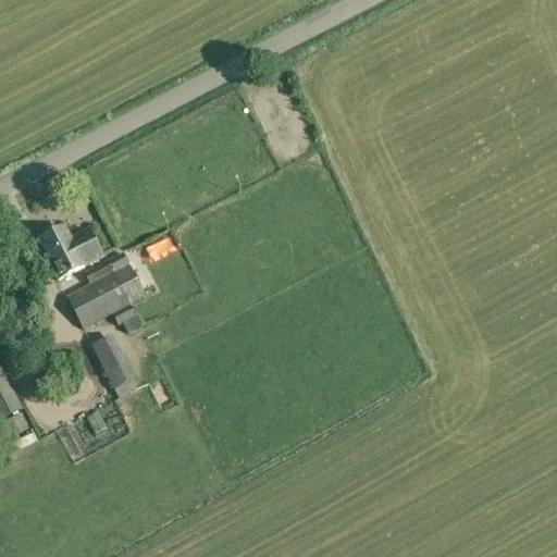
[(64,230),(41,242),(48,256),(46,257),(58,282),(84,269),(84,268),(102,259),(88,232),(70,240),(64,230)]
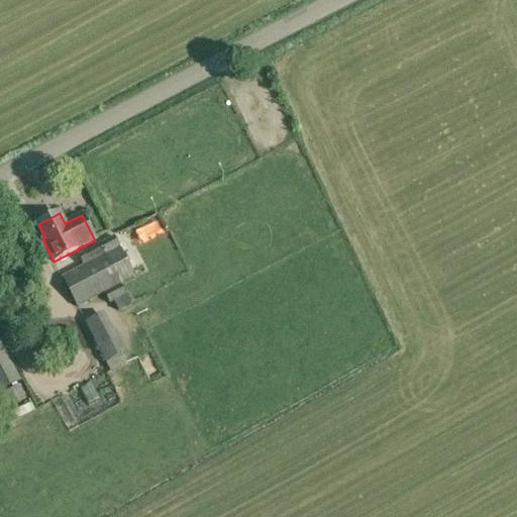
[(78,255),(83,266),(62,277),(77,307),(104,293),(109,304),(113,302),(117,310),(130,304),(120,285),(135,277),(120,248),(114,235),(78,255)]
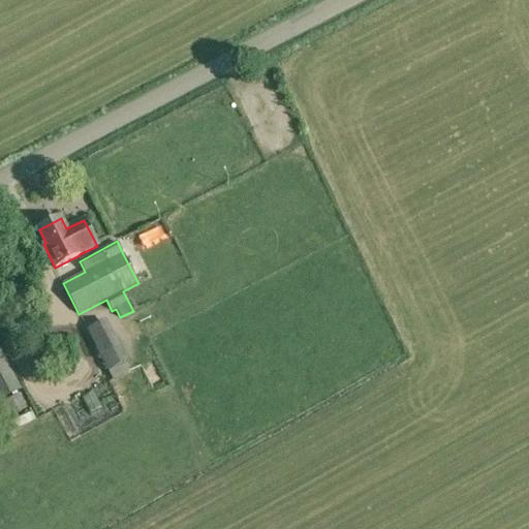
[(107,371),(109,371),(125,363),(128,362),(106,320),(87,330),(107,371)]
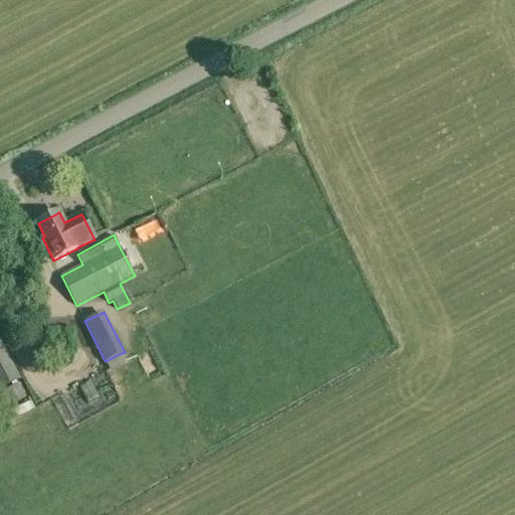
[(0,388),(20,378),(9,359),(0,340),(0,388)]
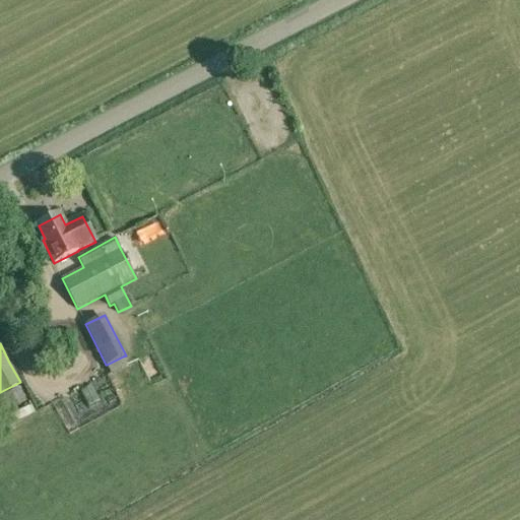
[(123,356),(107,365),(111,373),(128,365),(123,356)]
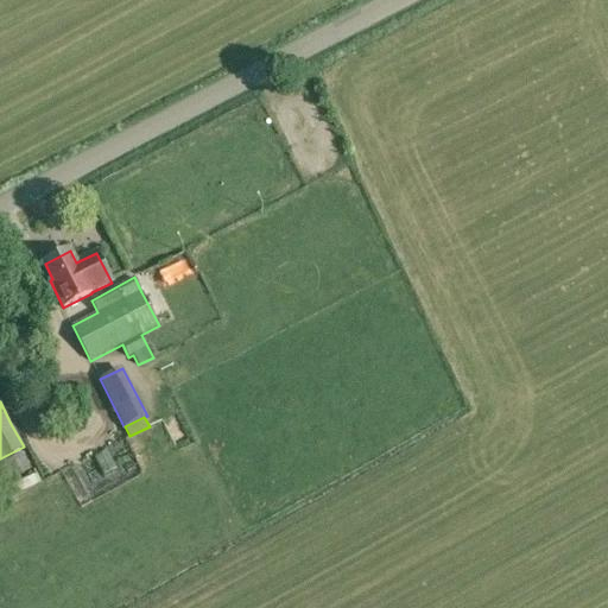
[(21,453),(4,463),(13,480),(31,469),(21,453)]
